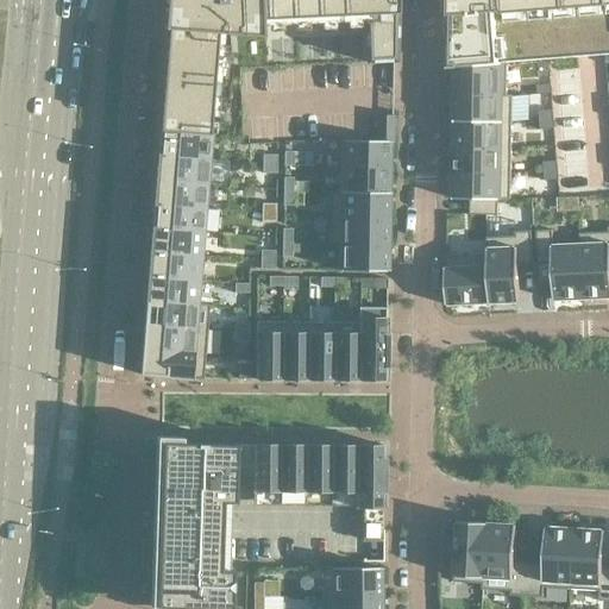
[(167,30),(158,130),(208,135),(218,23),(261,20),(364,16),(365,63),(395,62),(396,0),(163,0),(163,13),(159,12),(159,26),(162,26),(162,30),(167,30)]
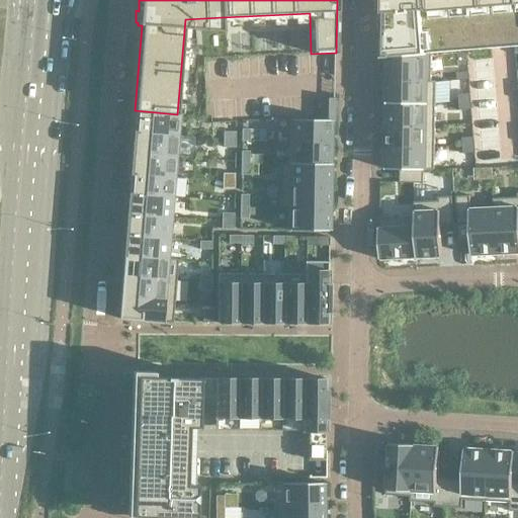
[(382,13),(381,57),(387,57),(431,53),(502,48),(515,47),(517,46),(517,0),(381,0),(382,9),(382,13)]
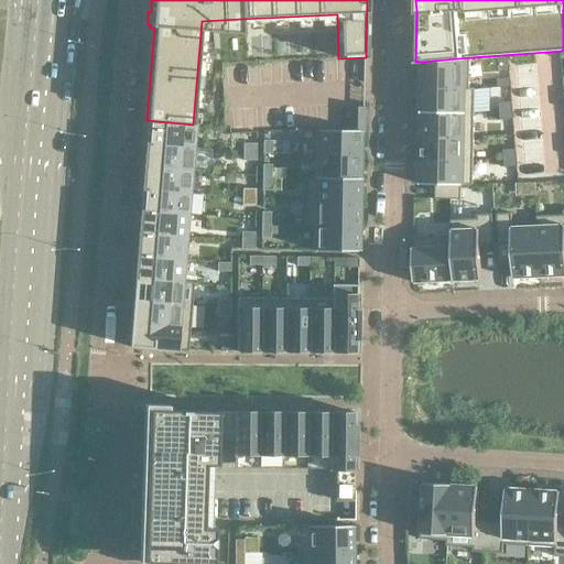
[(469,88),(469,57),(422,62),(421,88),(475,89),(475,88),(469,88)]
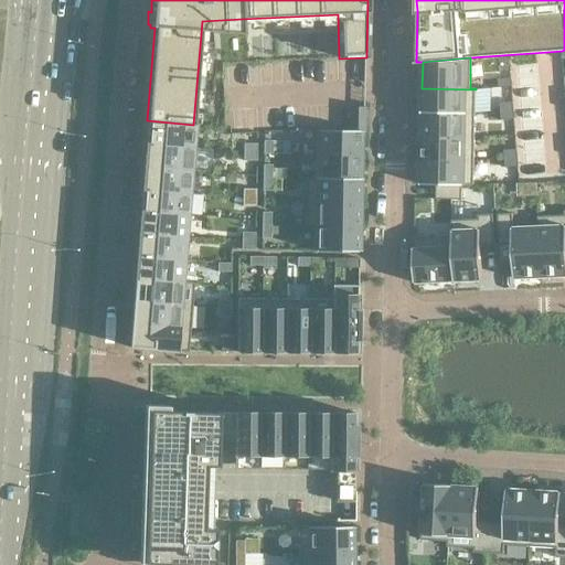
[(511,86),(510,77),(497,80),(498,87),(511,86)]
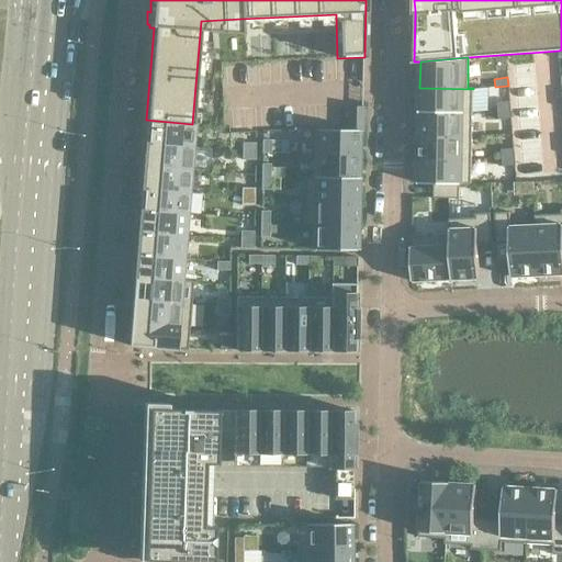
[(472,112),(473,89),(419,88),(419,111),(472,112)]
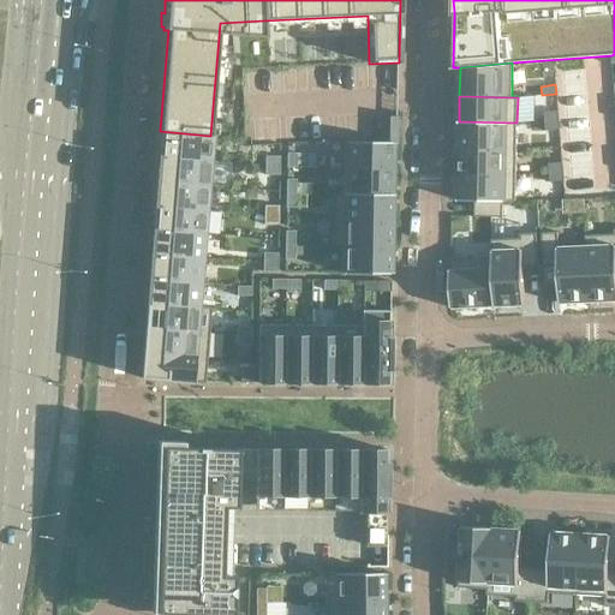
[(559,120),(557,111),(543,112),(544,121),(559,120)]
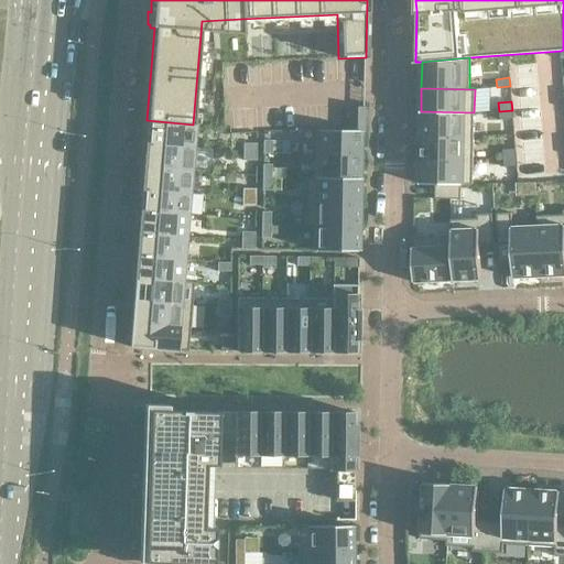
[(359,155),(359,132),(364,132),(365,107),(348,106),(347,130),(316,129),(316,154),(359,155)]
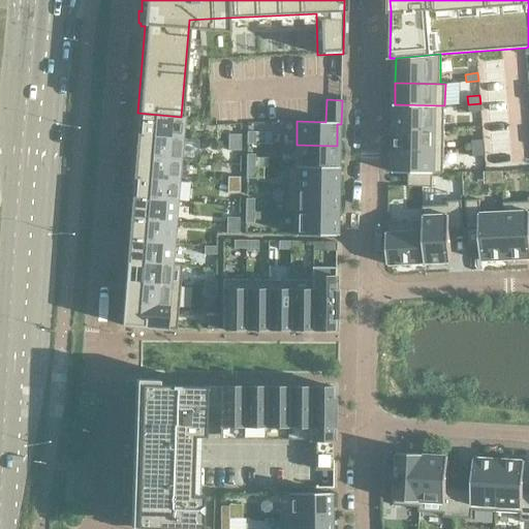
[(481,112),(480,103),(468,104),(469,113),(481,112)]
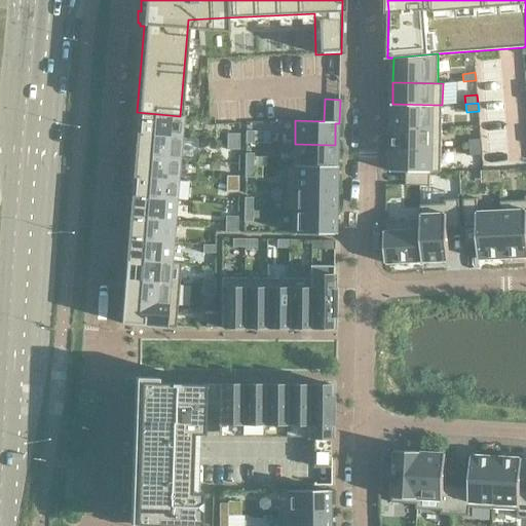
[(442,127),(442,105),(392,104),(391,126),(442,127)]
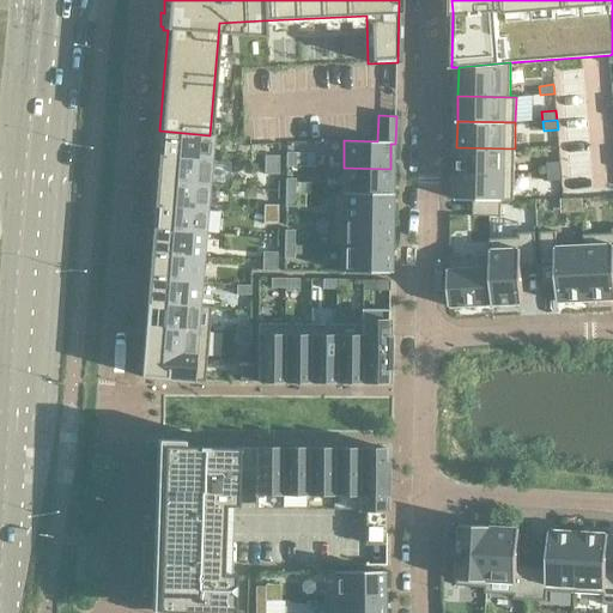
[(159,131),(158,157),(211,161),(212,135),(210,135),(159,131)]
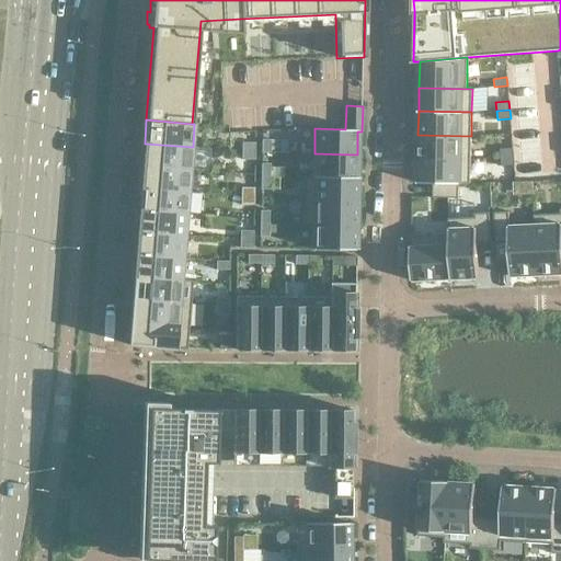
[(470,160),(471,136),(418,135),(418,159),(470,160)]
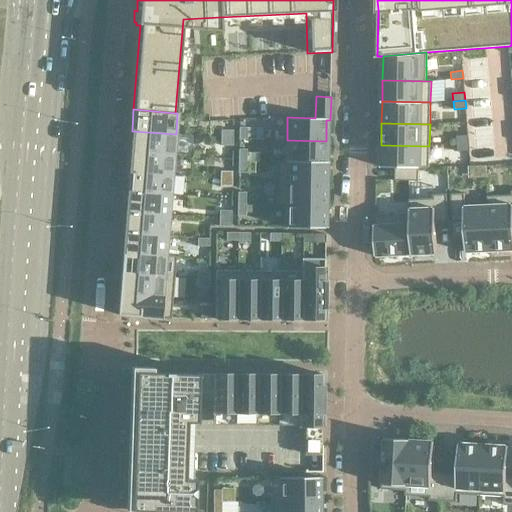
[(247,127),(238,127),(238,139),(246,139),(247,127)]
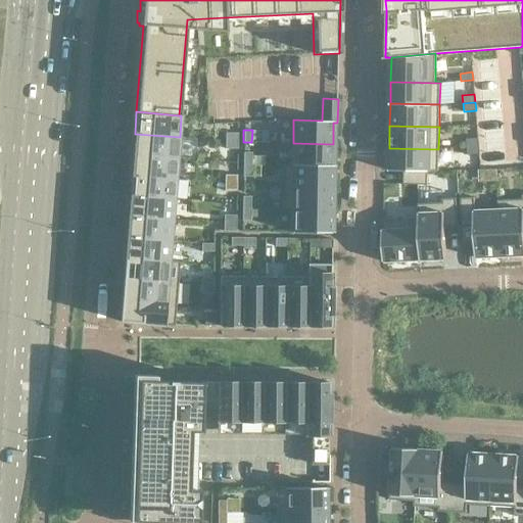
[(178,157),(180,137),(135,134),(133,154),(178,157)]
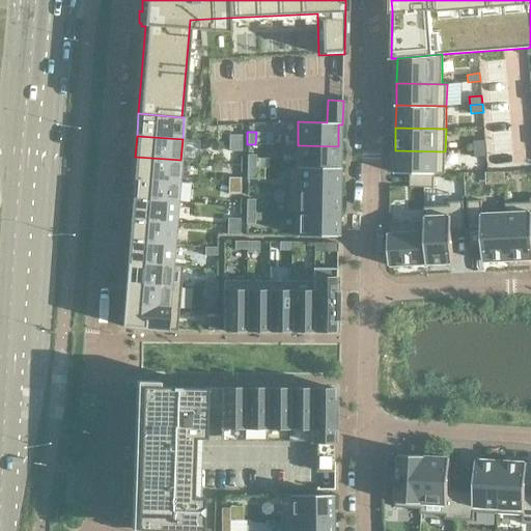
[(486,148),(485,140),(473,141),(473,149),(486,148)]
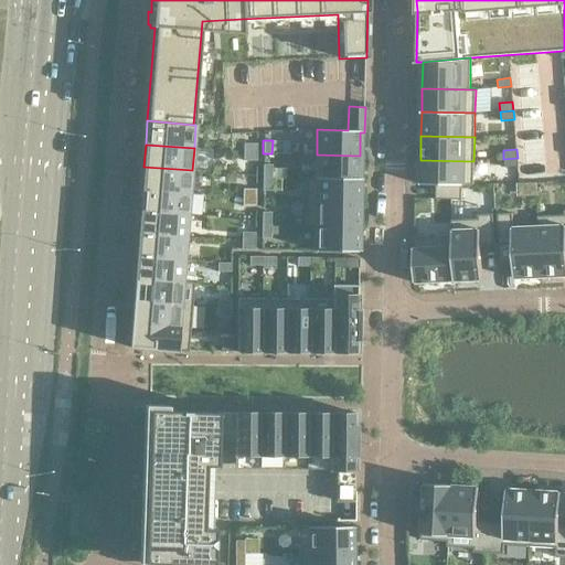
[(359,179),(360,156),(317,155),(317,178),(306,177),(306,178),(359,179)]
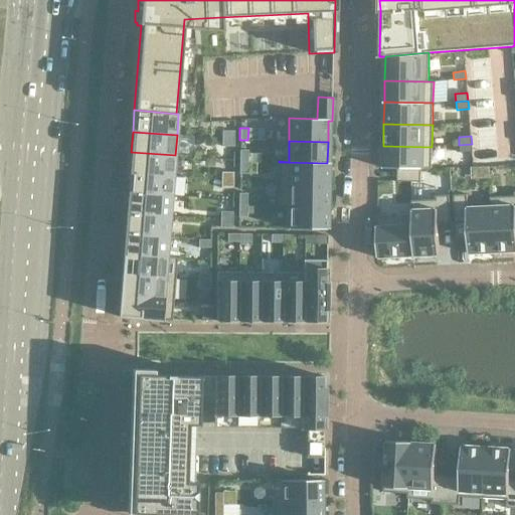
[(472,152),(472,144),(459,145),(460,153),(472,152)]
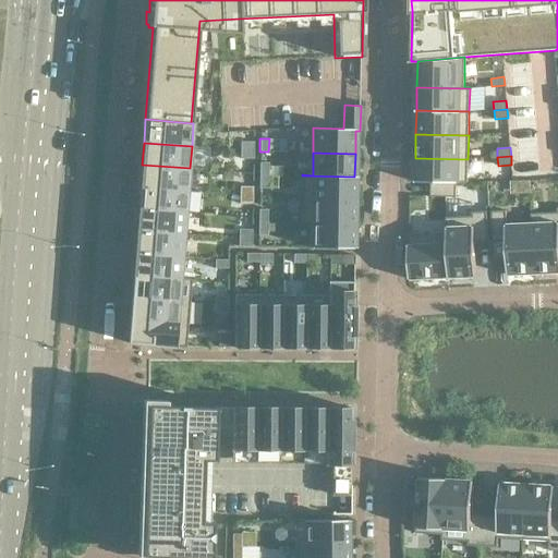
[(468,183),(468,159),(415,158),(414,182),(468,183)]
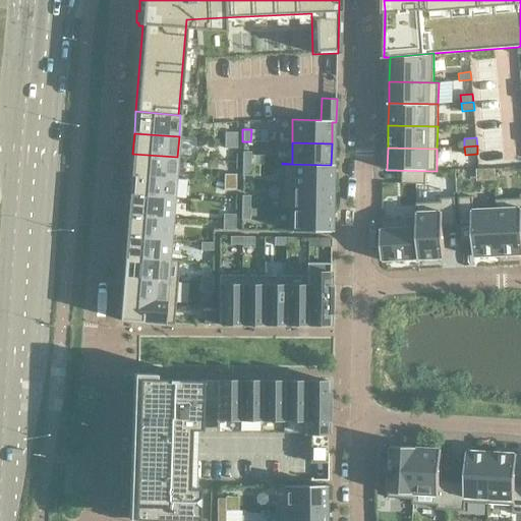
[(250,152),(242,152),(242,164),(250,164),(250,152)]
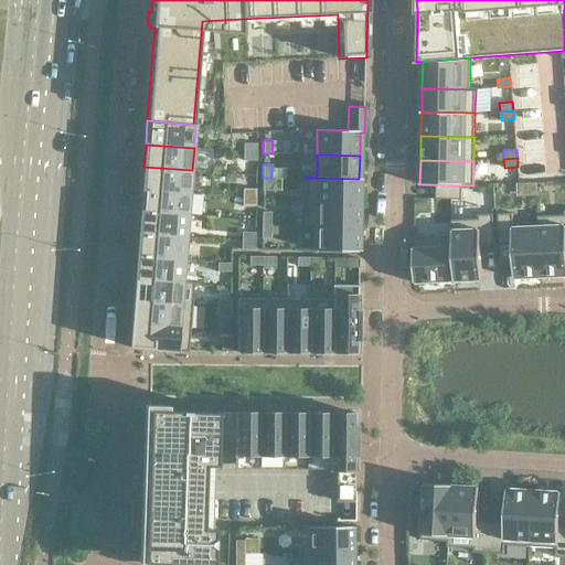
[(190,193),(192,170),(144,167),(141,189),(190,193)]
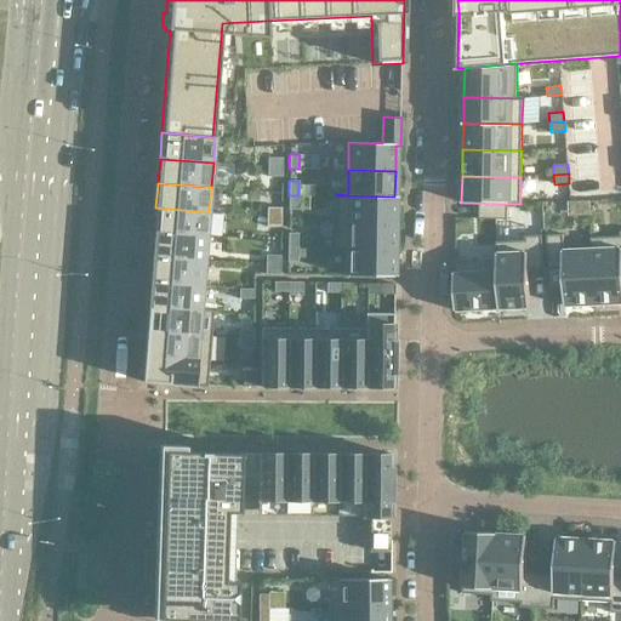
[(298,210),(298,195),(289,195),(288,209),(298,210)]
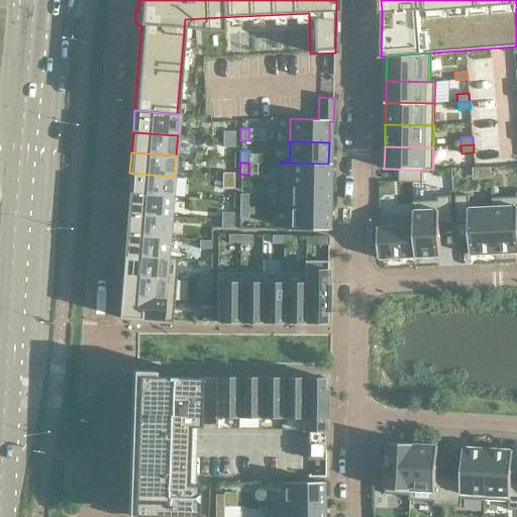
[(328,186),(328,164),(280,163),(280,185),(328,186)]
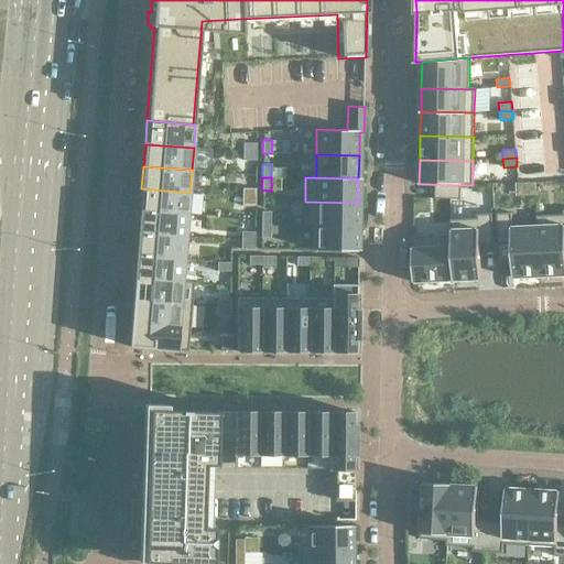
[(435,198),(461,199),(461,185),(435,185),(435,198)]
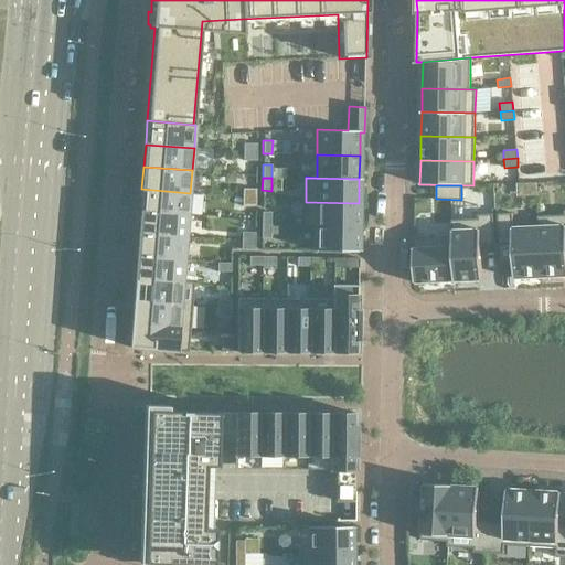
[(189,215),(190,193),(141,189),(140,212),(189,215)]
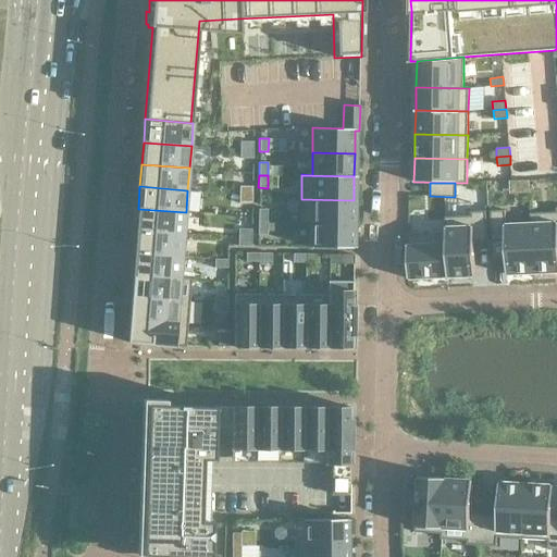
[(251,195),(252,186),(239,186),(238,195),(251,195)]
